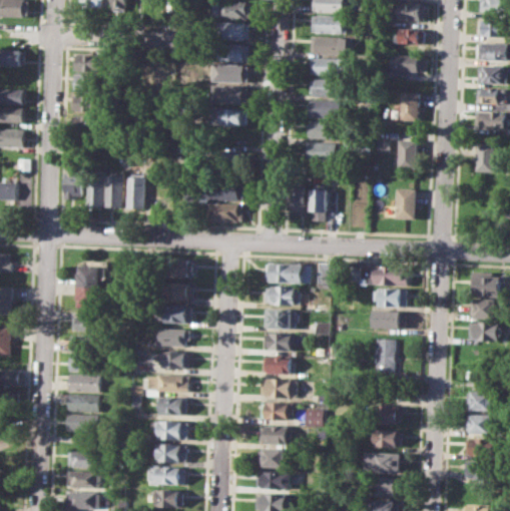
[(0,0),(25,0),(25,3),(27,3),(27,15),(24,15),(24,19),(0,18),(0,0)]
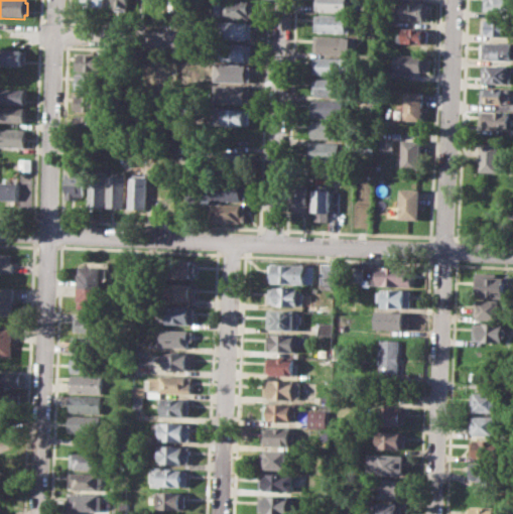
[(104,0),(104,1),(109,1),(108,9),(85,9),(85,0),(104,0)]
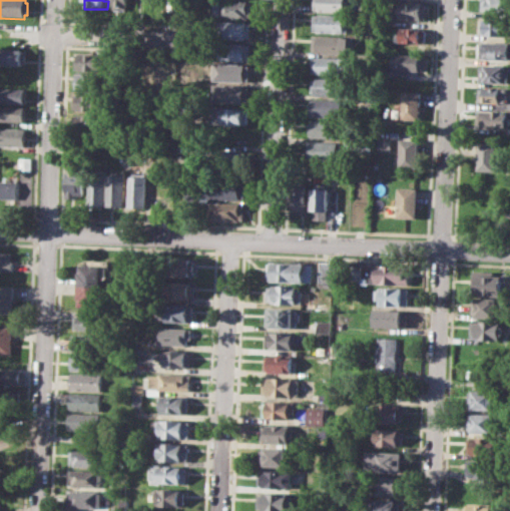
[(127,0),(127,12),(112,12),(112,0),(127,0)]
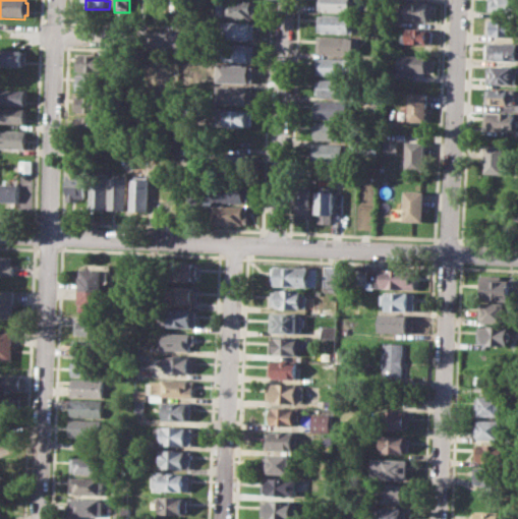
[(318,0),(348,0),(348,13),(318,12),(318,0)]
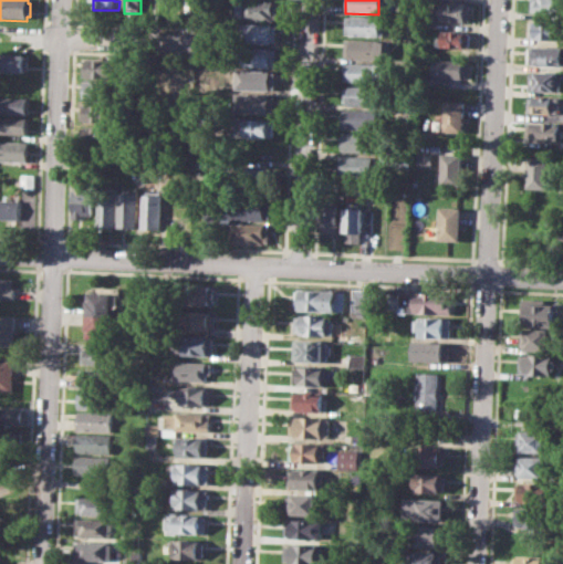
[(527,0),(561,0),(561,14),(527,13),(527,0)]
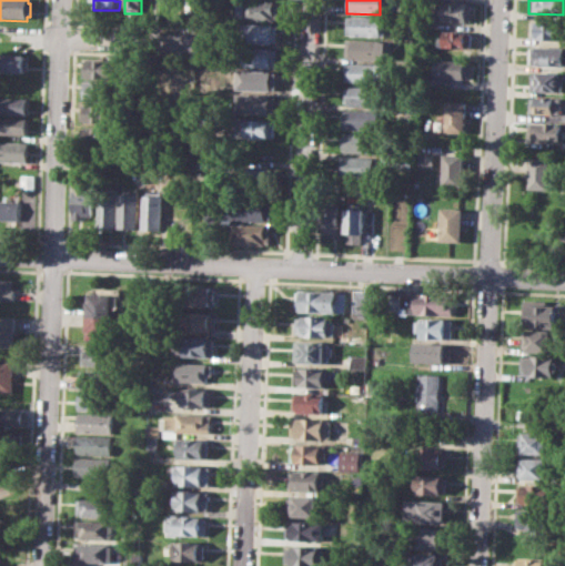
[(236,1),(279,3),(278,23),(235,20),(236,1)]
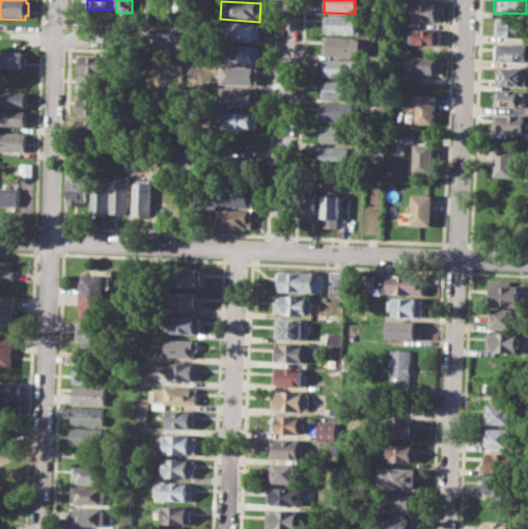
[(405,4),(439,5),(439,22),(404,20),(405,4)]
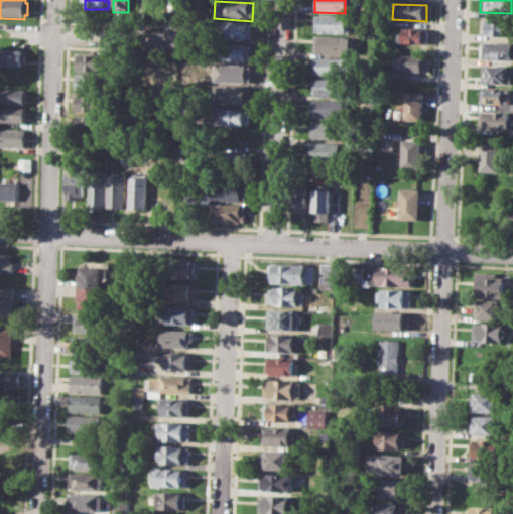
[(313,15),(348,16),(347,34),(313,33),(313,15)]
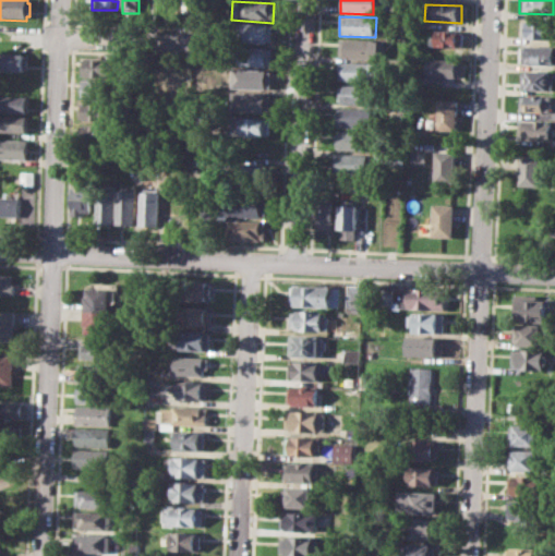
[(520,22),(553,23),(553,40),(520,39),(520,22)]
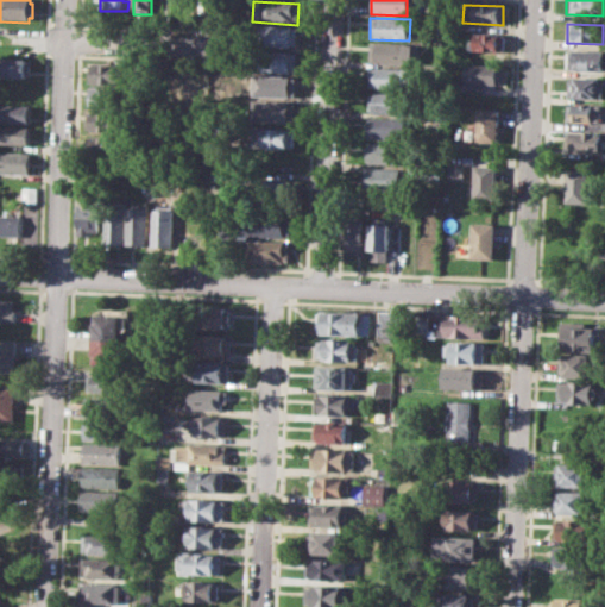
[(256,26),(297,29),(296,49),(254,47),(256,26)]
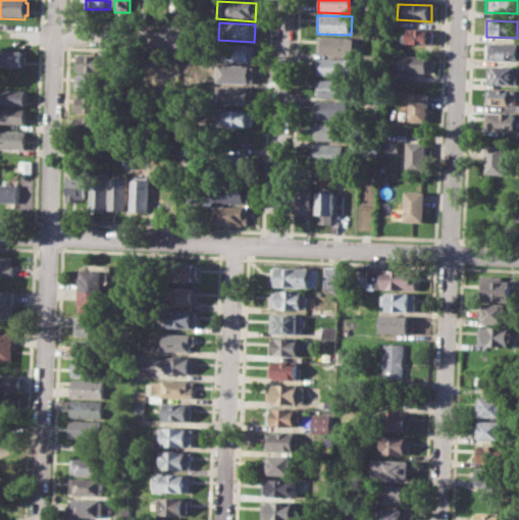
[(404,30),(431,31),(430,46),(404,45),(404,30)]
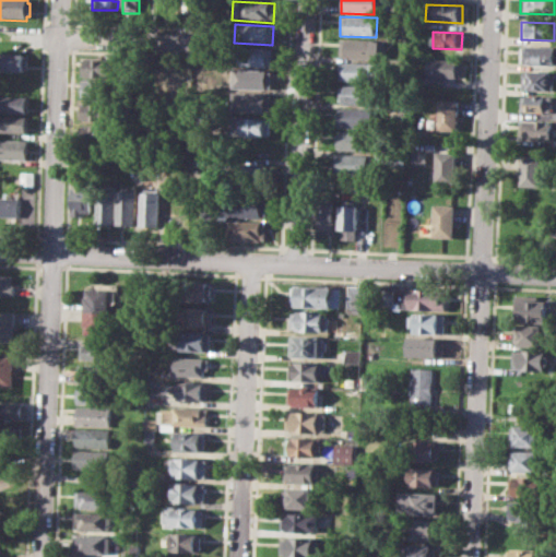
[(340,40),(377,42),(376,61),(339,59),(340,40)]
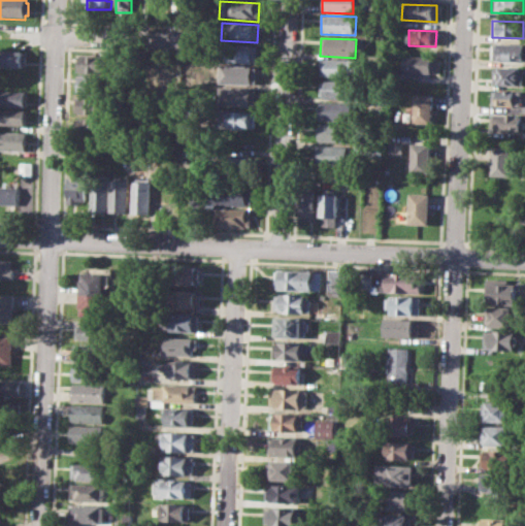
[(222,44),(257,46),(256,65),(221,63),(222,44)]
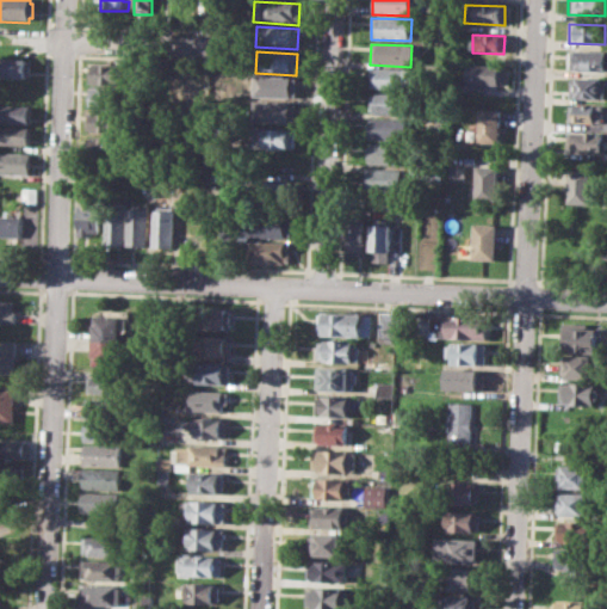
[(568,53),(606,53),(606,71),(567,71),(568,53)]
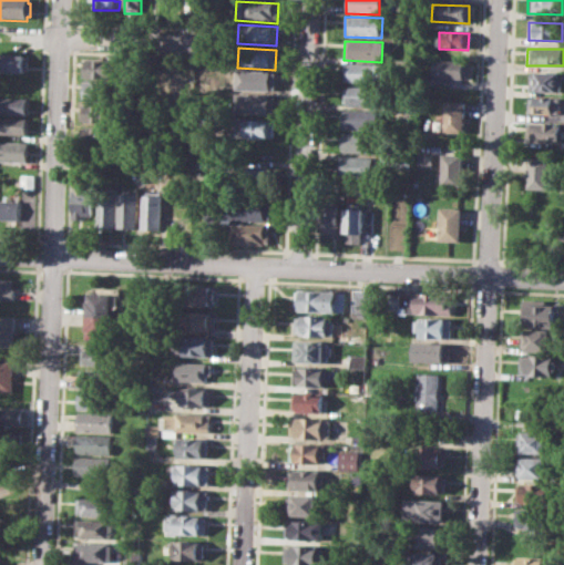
[(0,55),(28,57),(27,73),(0,72),(0,55)]
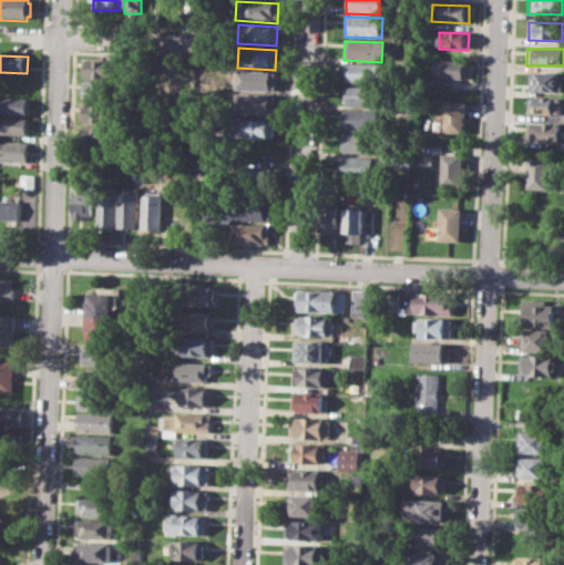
[(84,60),(124,61),(123,81),(83,80),(84,60)]
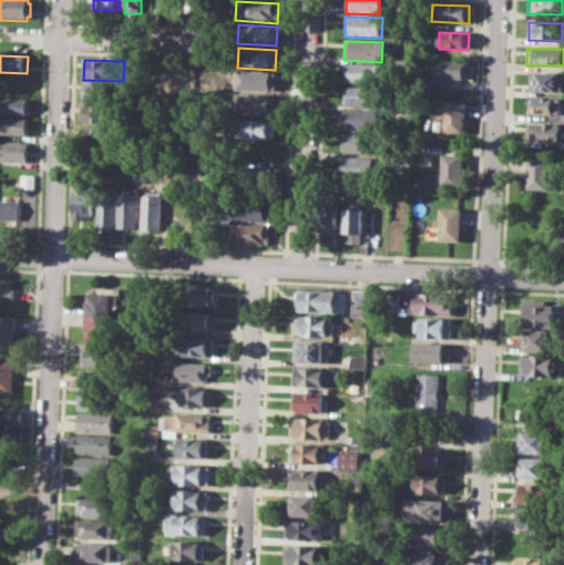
[(433,62),(467,63),(467,79),(428,78),(429,68),(433,68),(433,62)]
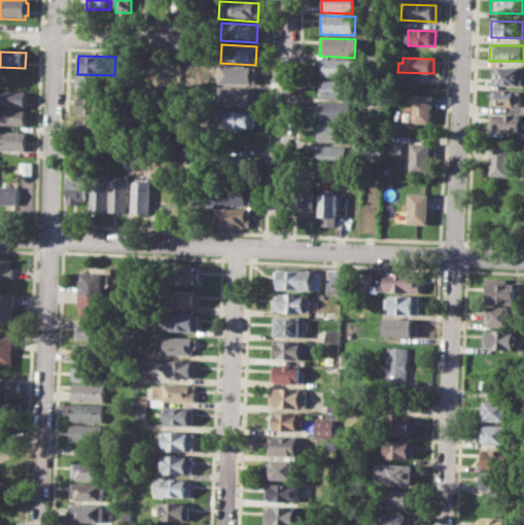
[(318,60),(358,62),(357,79),(318,77),(318,60)]
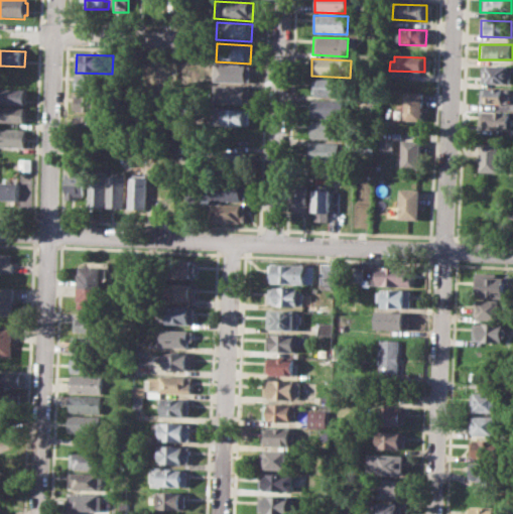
[(215,66),(250,67),(249,84),(214,83),(215,66)]
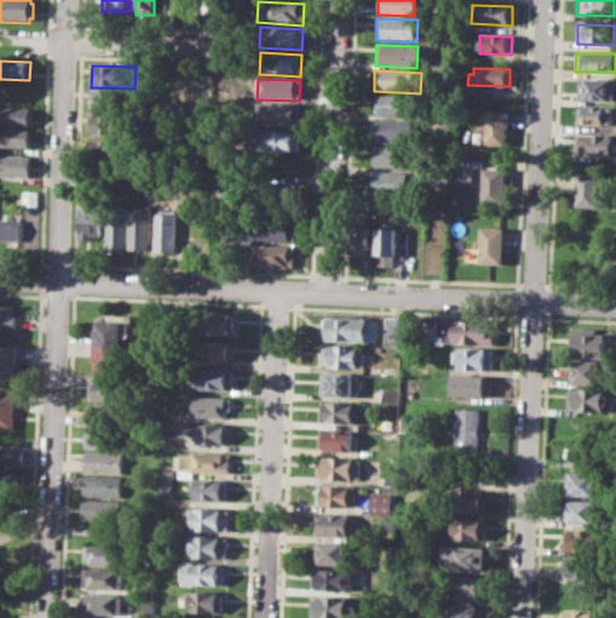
[(188,80),(208,81),(207,115),(186,115),(188,80)]
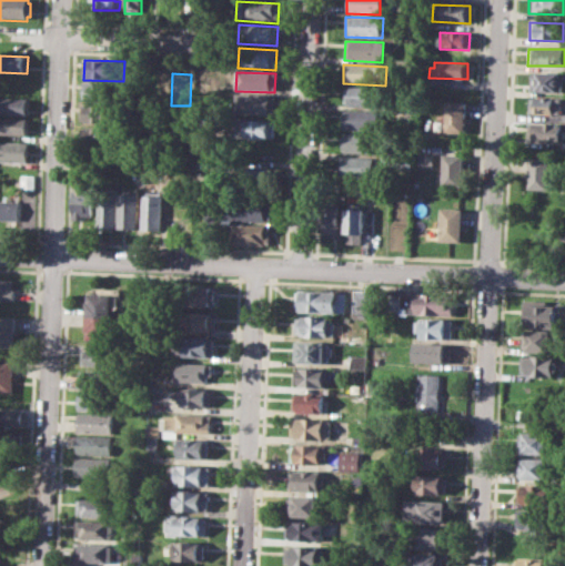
[(527,73),(556,74),(556,82),(562,82),(562,93),(526,91),(527,73)]
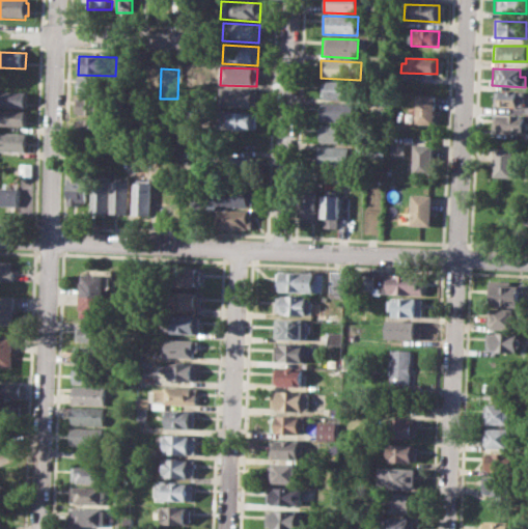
[(78,77),(115,79),(114,98),(77,95),(78,77)]
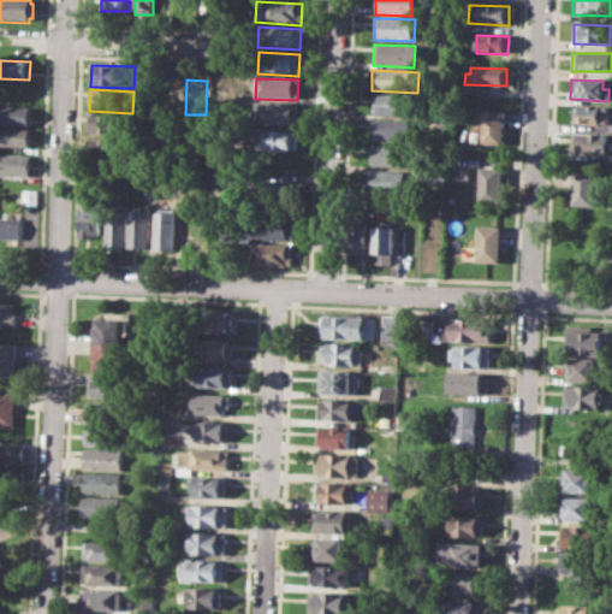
[(372,96),(411,98),(411,118),(372,117),(372,96)]
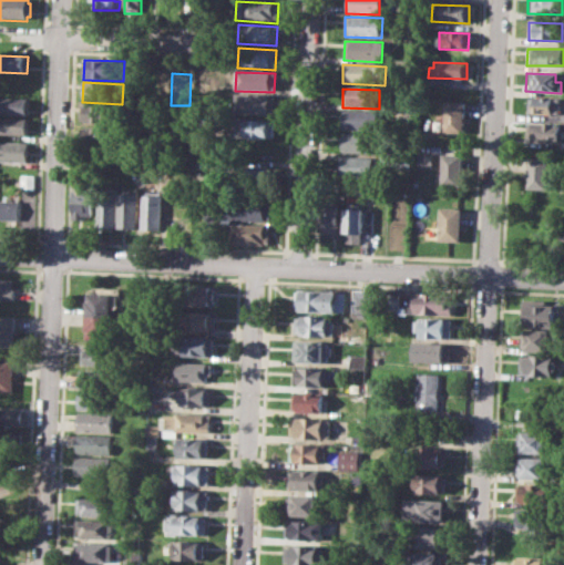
[(235,95),(274,98),(273,116),(234,114),(235,95)]
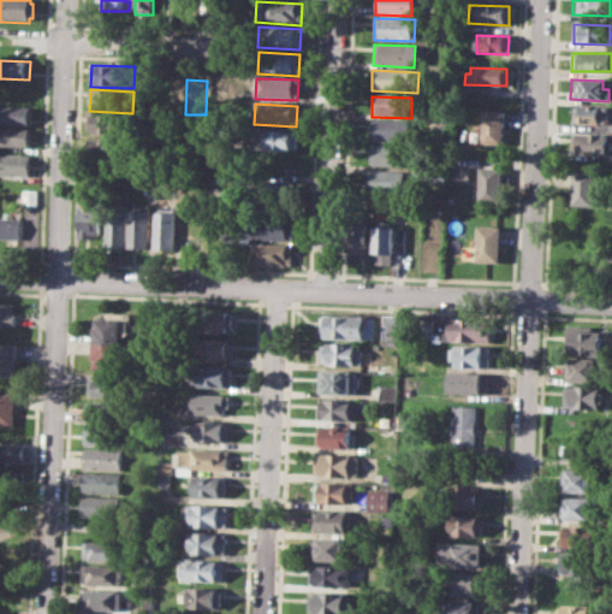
[(0,107),(28,107),(28,127),(0,125),(0,107)]
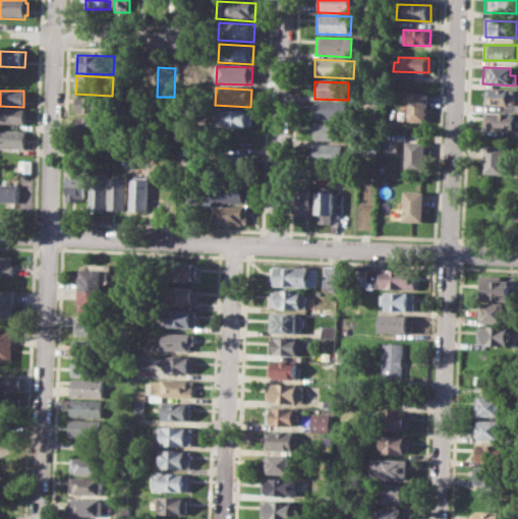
[(481,91),(512,92),(511,107),(481,106),(481,91)]
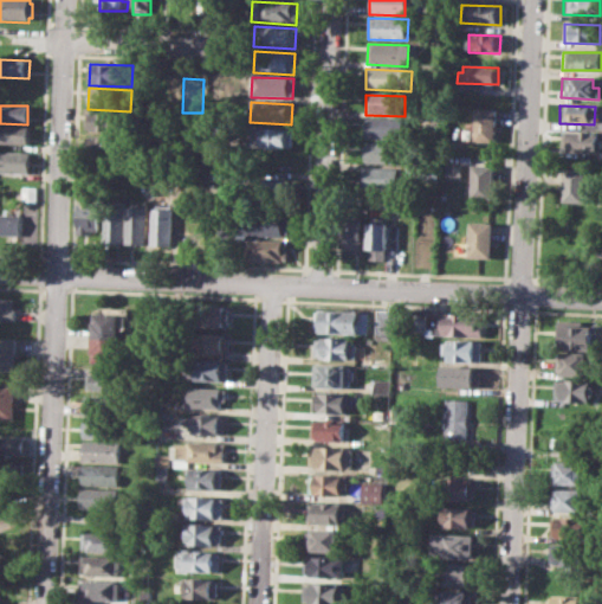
[(471,109),(493,110),(492,143),(471,142),(471,109)]
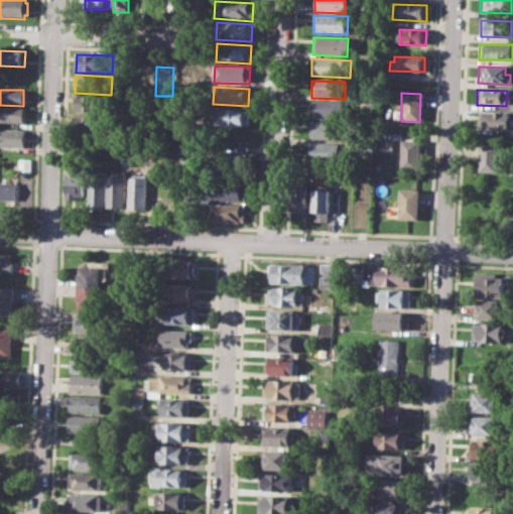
[(74,96),(110,97),(110,114),(74,113),(74,96)]
